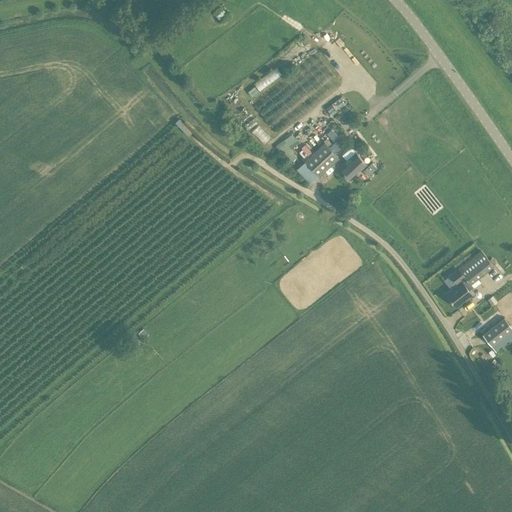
[(219,18),(227,12),(223,8),(216,13),(219,18)]
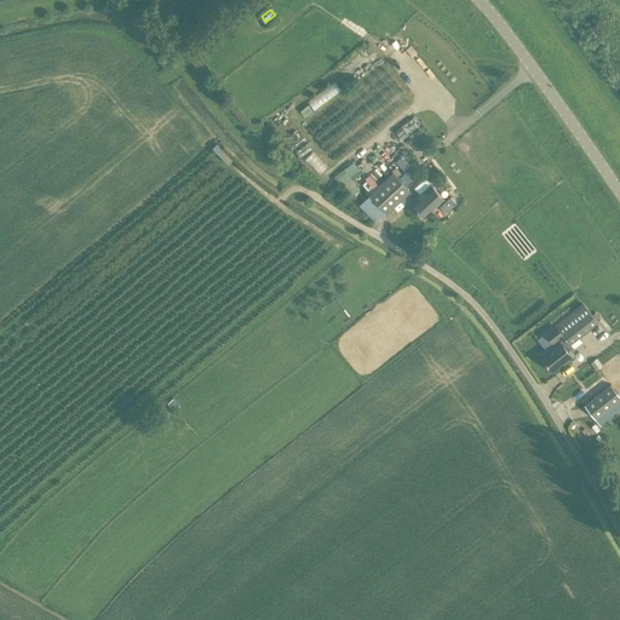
[(314,151),(306,158),(320,171),(327,165),(314,151)]
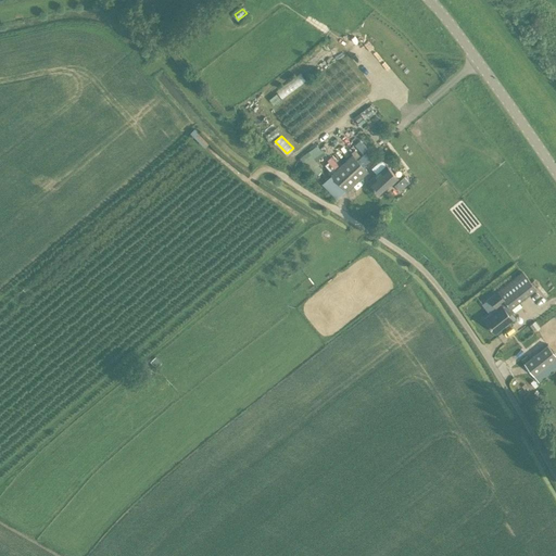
[(324,169),(317,160),(325,153),(318,143),(302,155),(315,175),(324,169)]
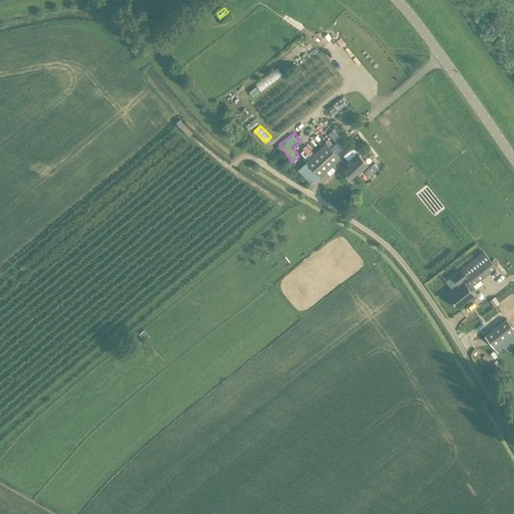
[(325,143),(305,161),(319,178),(340,159),(325,143)]
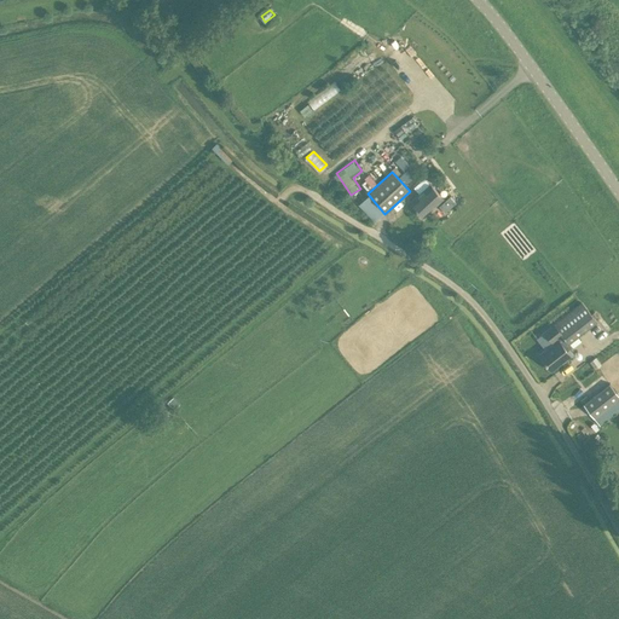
[(429,184),(410,202),(422,217),(443,198),(429,184)]
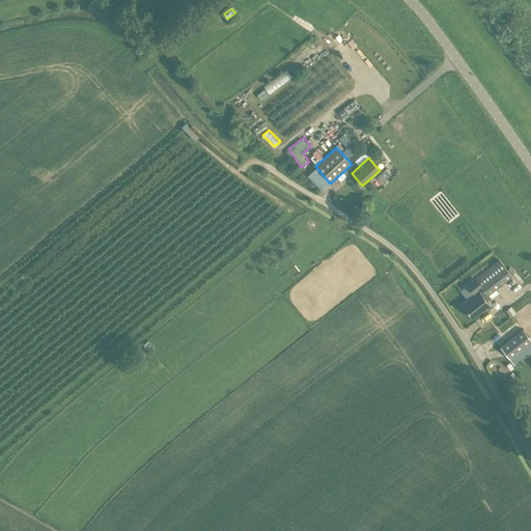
[(387,167),(378,174),(382,180),(392,173),(387,167)]
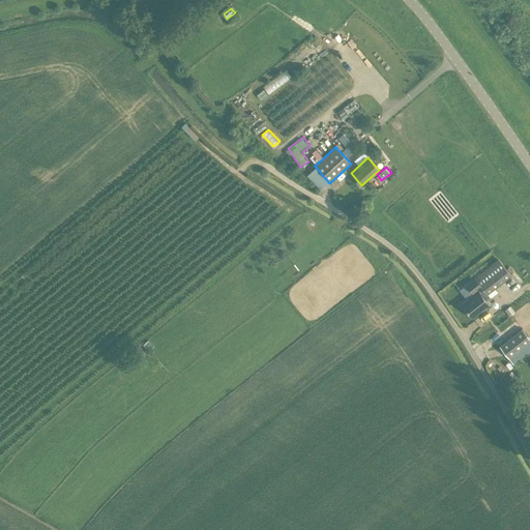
[(508,265),(505,267),(498,258),(473,277),(473,278),(466,284),(472,292),(474,293),(461,303),(471,317),(488,303),(484,299),(489,296),(487,294),(510,275),(507,270),(509,268),(508,265)]
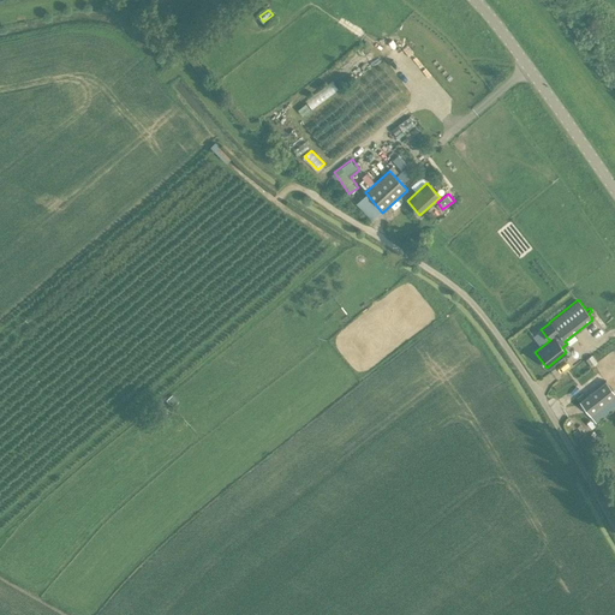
[(596,422),(614,405),(614,393),(605,381),(579,401),(596,422)]
